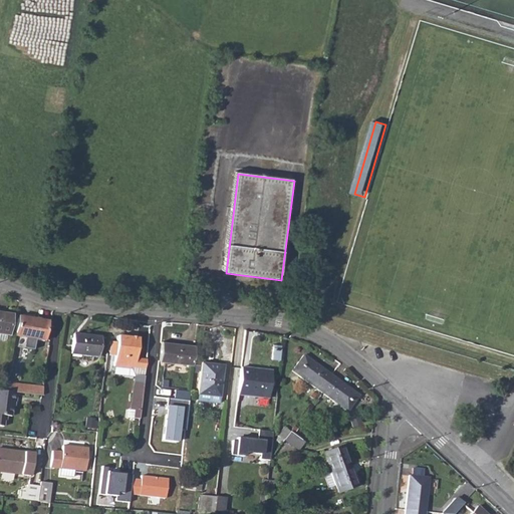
[(195,267),(193,279),(201,280),(203,268),(195,267)]
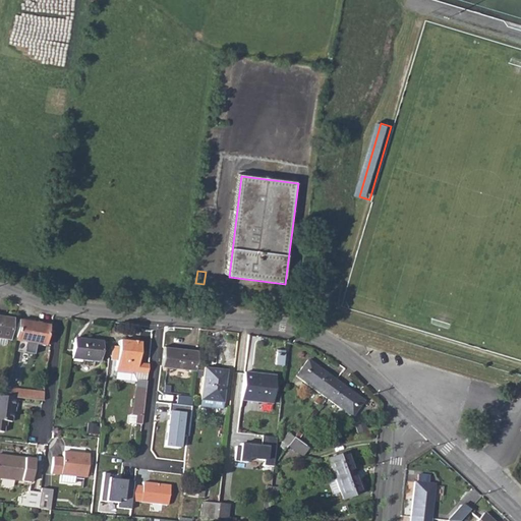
[(0,317),(0,338),(8,340),(10,320),(0,317)]
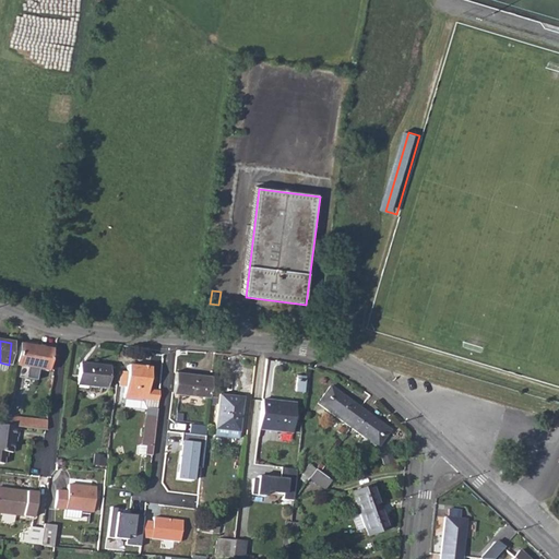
[(19,344),(16,365),(47,369),(50,348),(19,344)]
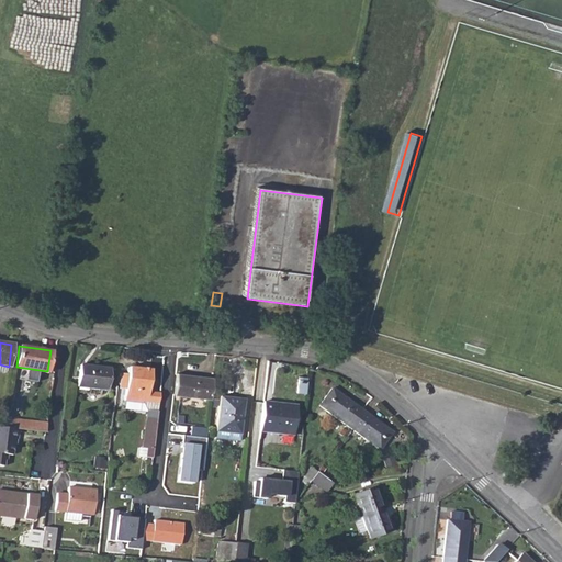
[(79,366),(77,388),(107,391),(110,369),(79,366)]
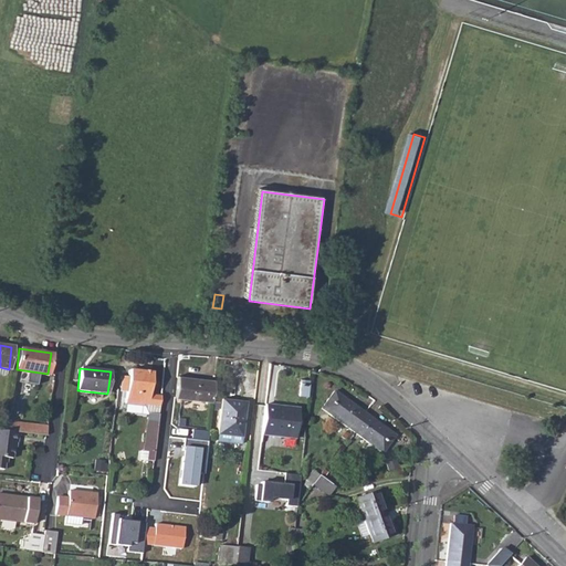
[(143,405),(146,402),(149,400),(150,395),(152,387),(153,374),(143,371),(129,370),(128,377),(122,377),(121,391),(126,392),(126,402),(143,405)]
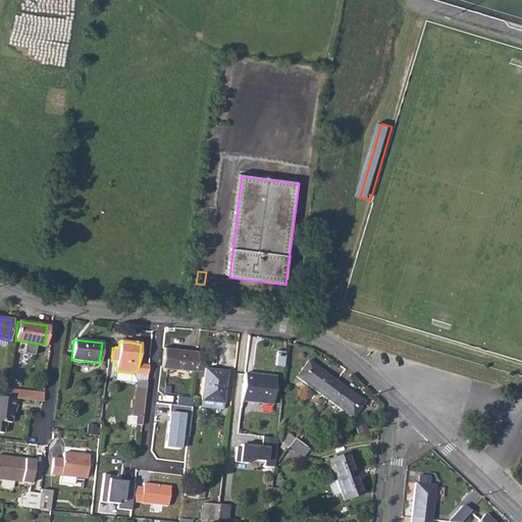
[(163,367),(196,371),(199,351),(166,348),(163,367)]
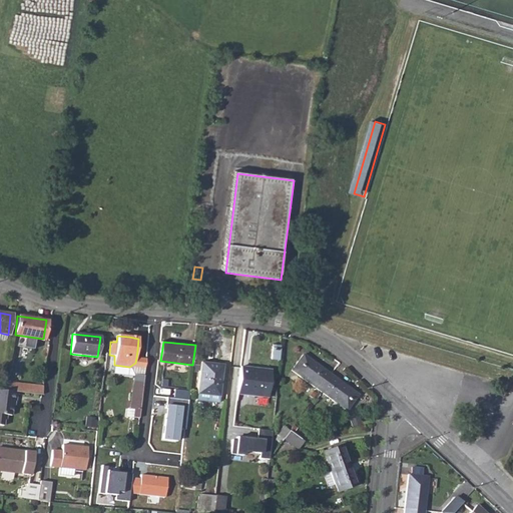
[(292,371),(319,391),(330,376),(303,355),(292,371)]
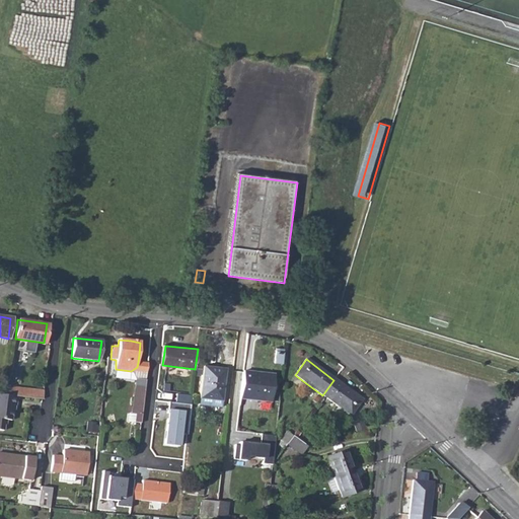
[(137,367),(134,369),(147,371),(148,363),(138,362),(137,367)]
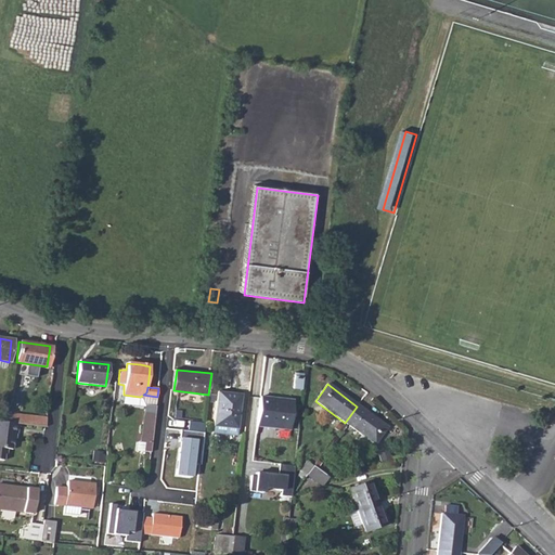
[(217,392),(211,436),(236,439),(241,395),(217,392)]
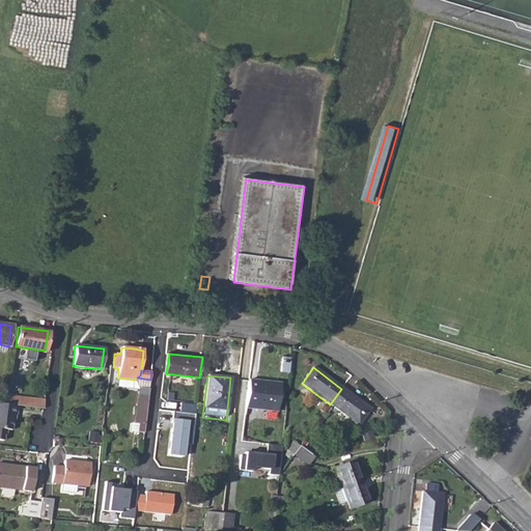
[(249,380),(246,408),(277,412),(280,384),(249,380)]
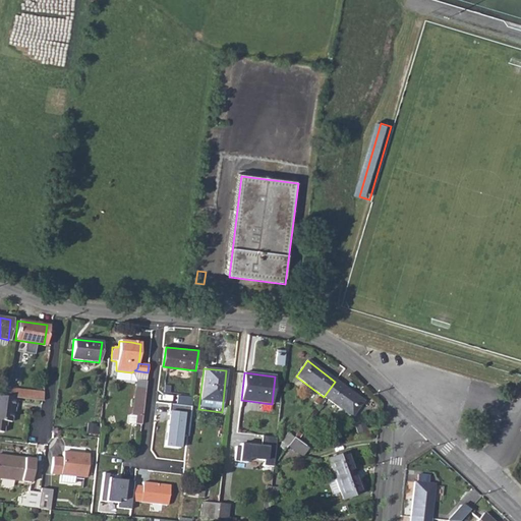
[(136,382),(134,402),(145,403),(147,383),(136,382)]
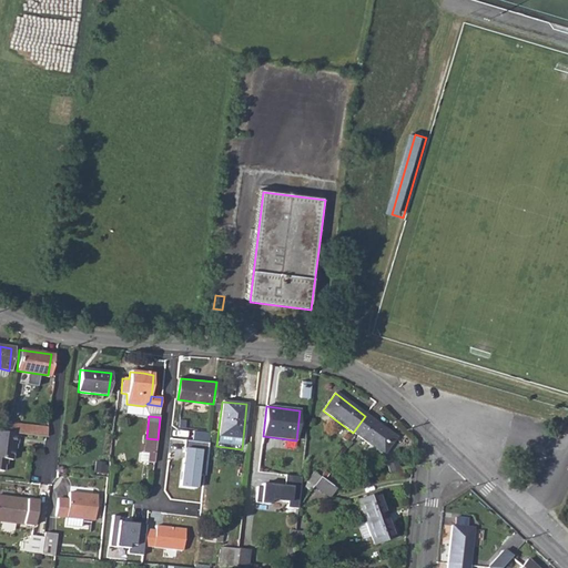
[(365,416),(353,433),(363,439),(384,456),(397,439),(393,436),(365,416)]
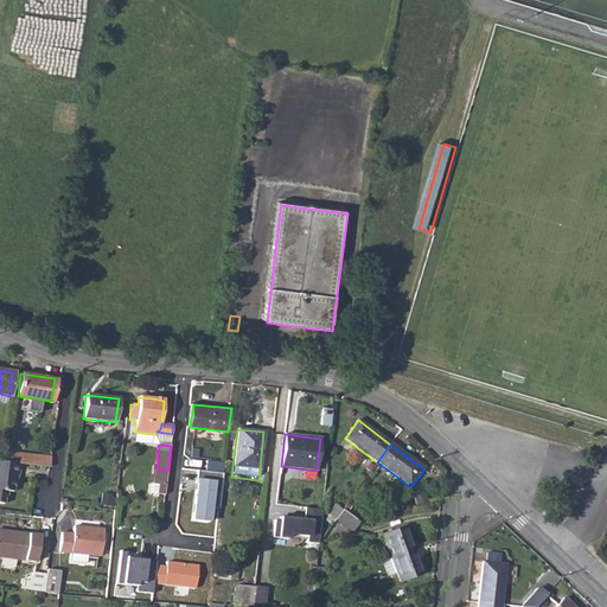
[(30,457),(6,454),(5,462),(19,465),(29,466),(30,457)]
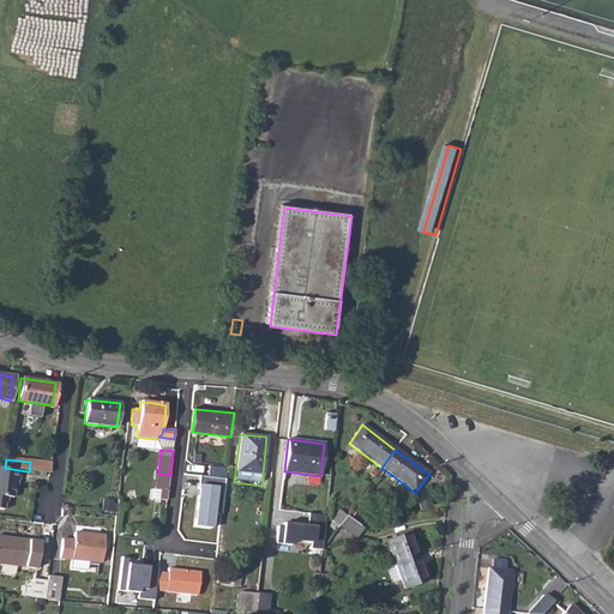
[(49,474),(50,464),(30,462),(29,471),(49,474)]
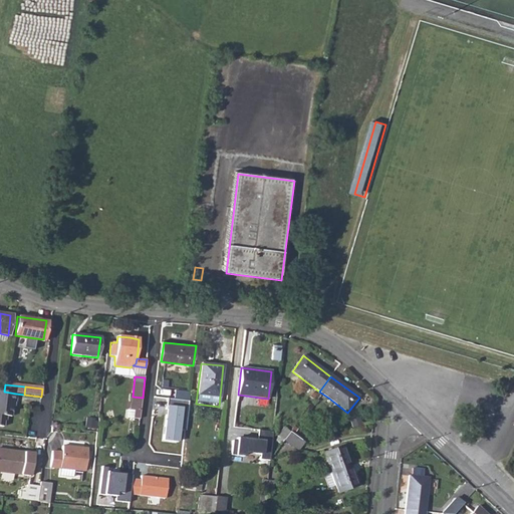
[(15,403),(16,394),(4,392),(0,391),(0,426),(2,427),(4,416),(10,417),(12,402),(15,403)]
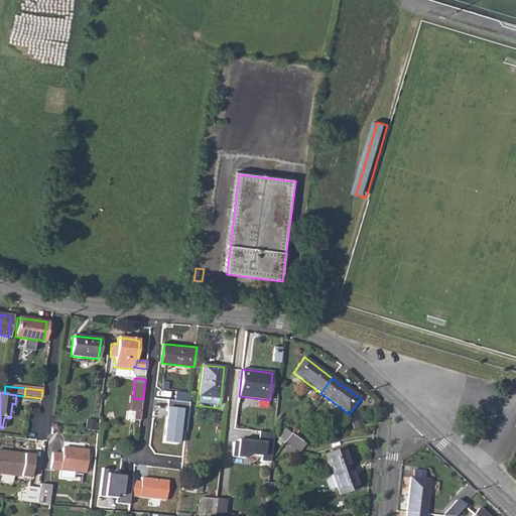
[(133,398),(131,413),(140,414),(143,399),(133,398)]
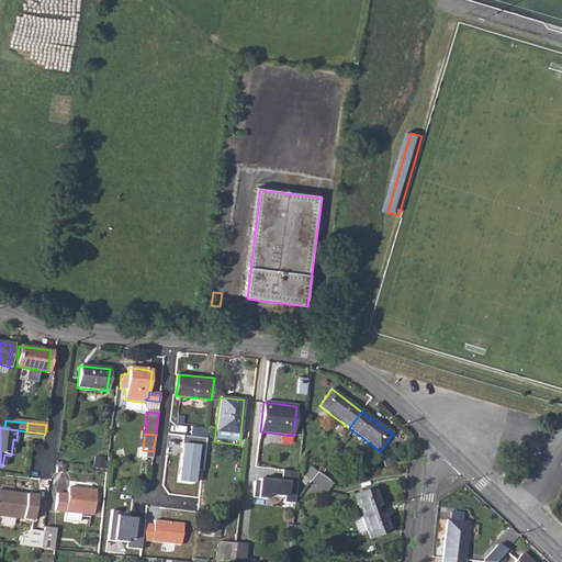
[(184,442),(180,481),(198,483),(202,445),(184,442)]
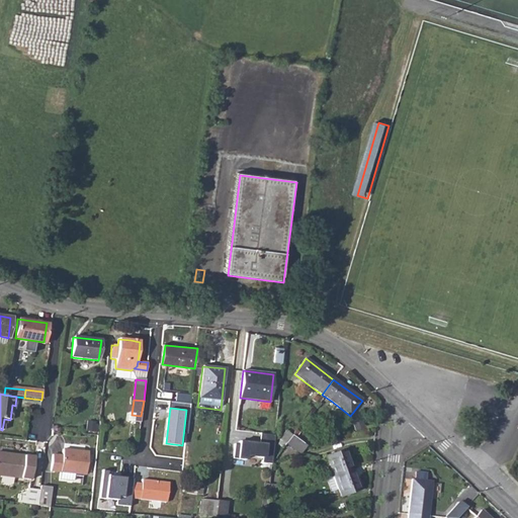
[(87,429),(98,429),(98,421),(87,420),(87,429)]
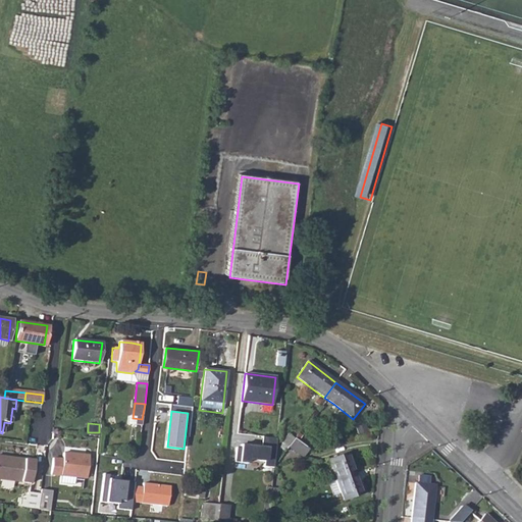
[(277,436),(263,434),(262,445),(242,442),(242,447),(238,446),(236,460),(249,462),(249,457),(266,459),(265,464),(274,465),(277,436)]
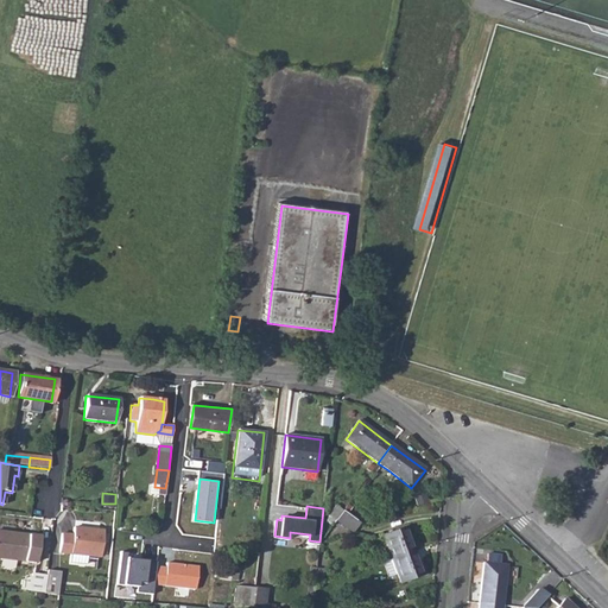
[(329,518),(336,524),(337,521),(343,513),(336,507),(329,518)]
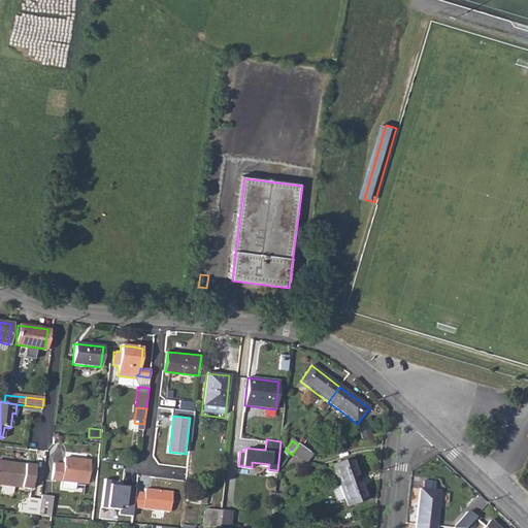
[(298,446),(293,453),(307,462),(311,455),(298,446)]
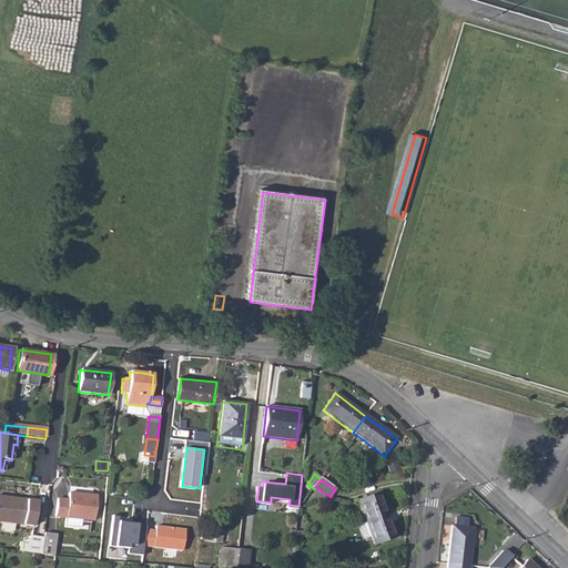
[(54,499),(53,517),(90,520),(93,497),(67,493),(66,500),(54,499)]
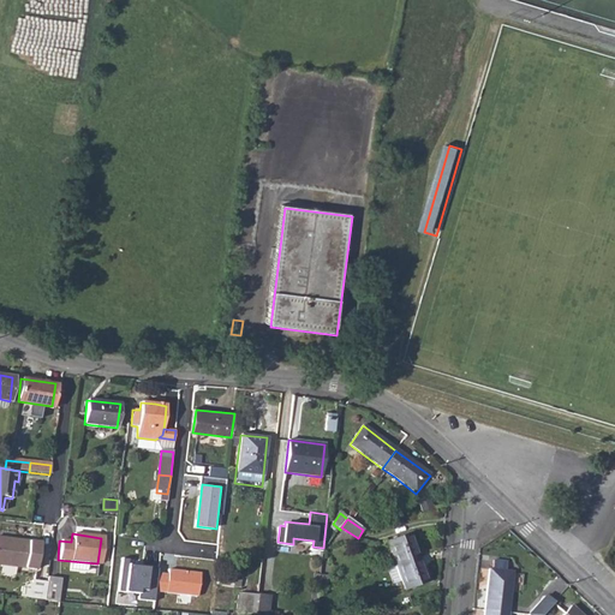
[(0,536),(0,563),(37,568),(41,541),(0,536)]
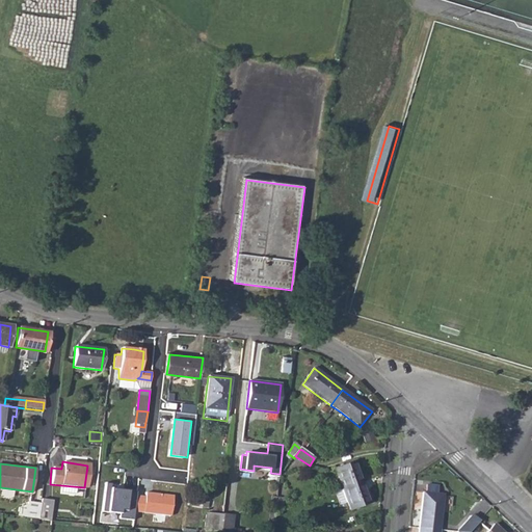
[(336,471),(343,491),(362,484),(354,463),(336,471)]
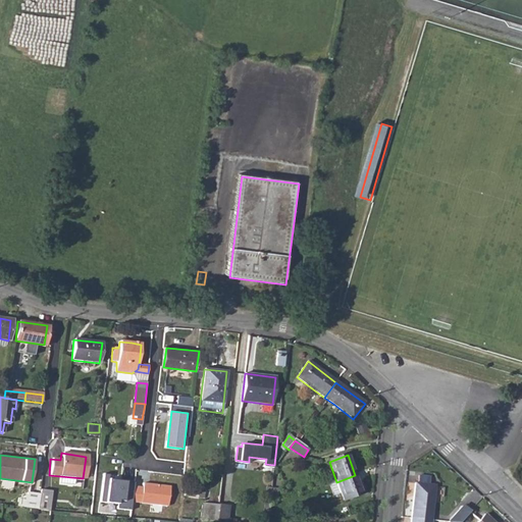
[(118,509),(133,510),(134,503),(135,485),(136,480),(112,478),(112,474),(105,473),(102,502),(119,503),(118,509)]
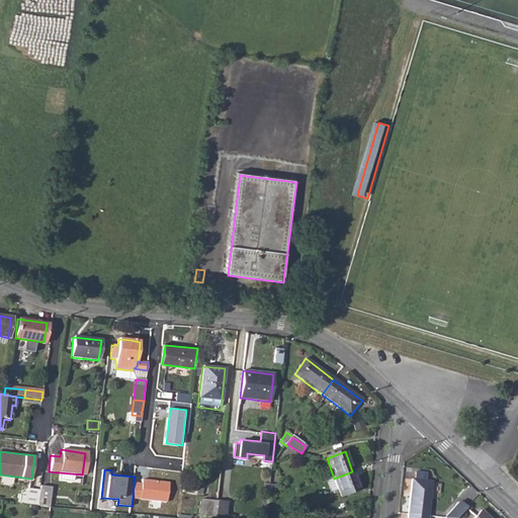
[(334,479),(326,482),(331,494),(338,491),(341,498),(359,491),(352,471),(334,479)]
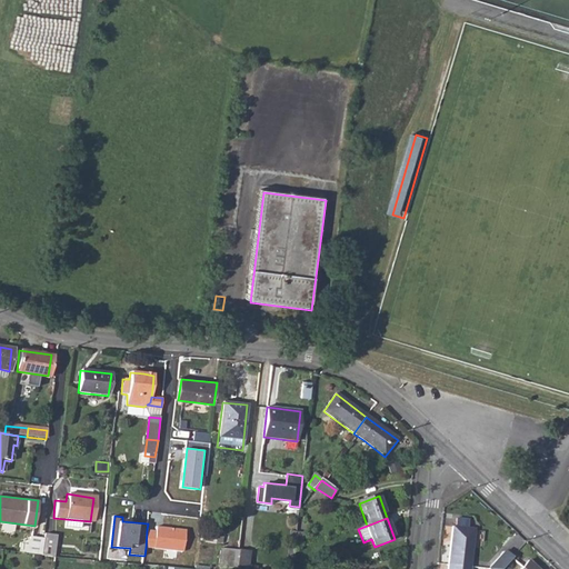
[(469,568),(473,531),(467,530),(468,522),(456,521),(455,529),(452,529),(449,566),(469,568)]
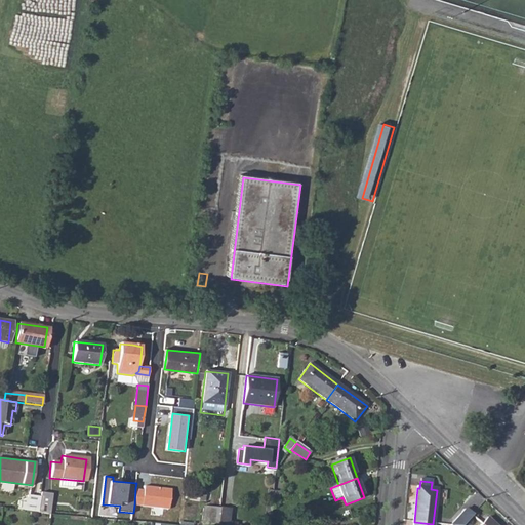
[(135,488),(134,506),(169,509),(172,488),(146,485),(145,489),(135,488)]
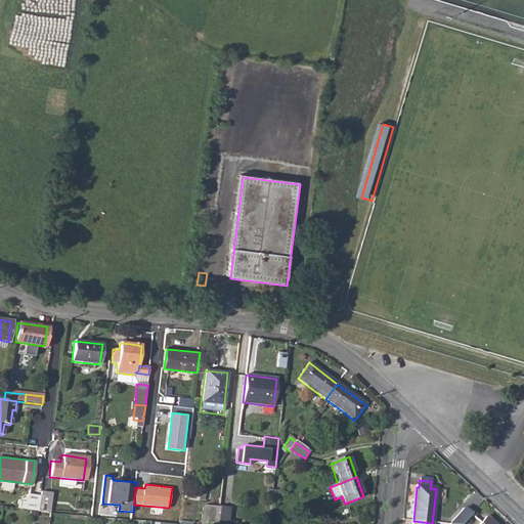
[(41,491),(41,494),(39,509),(38,511),(51,512),(53,492),(41,491)]
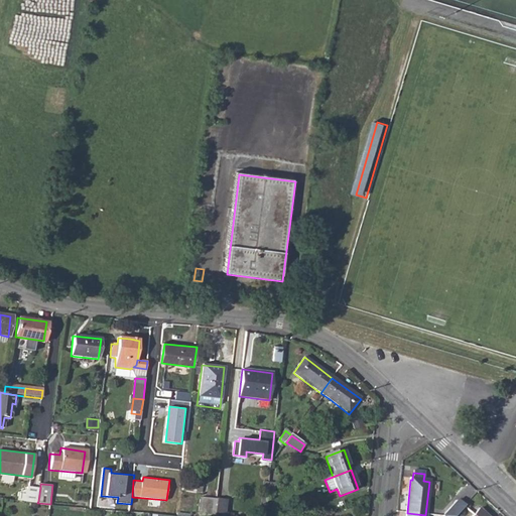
[(27,485),(26,500),(38,501),(40,487),(27,485)]
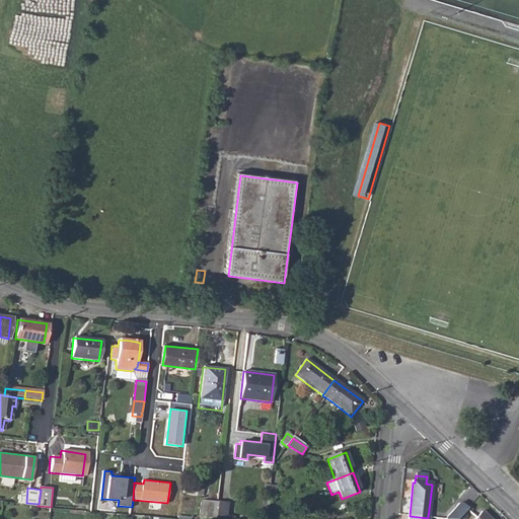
[(209,513),(217,514),(219,498),(211,497),(209,513)]
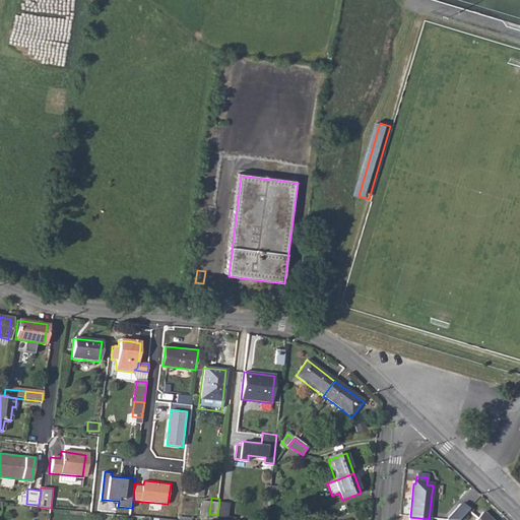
[(217,515),(216,519),(236,519),(237,515),(229,514),(230,500),(219,499),(217,515)]
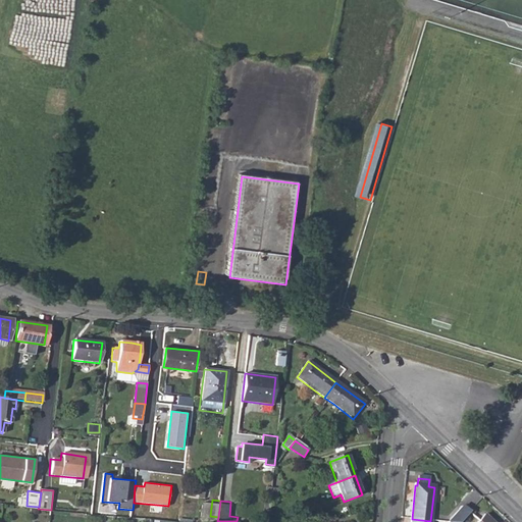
[(461,521),(469,513),(463,508),(451,521),(461,521)]
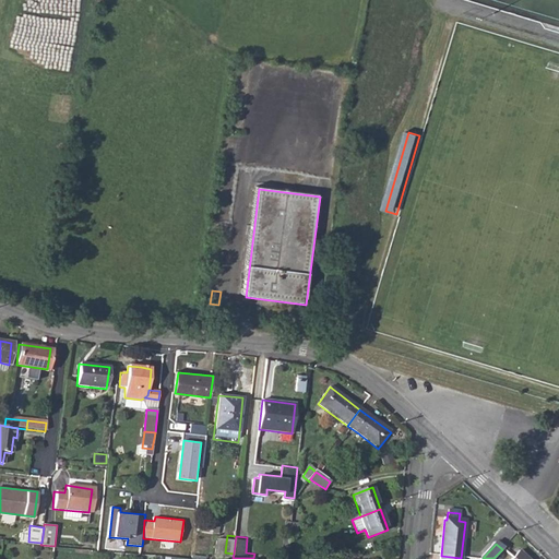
All buildings are outlined.
